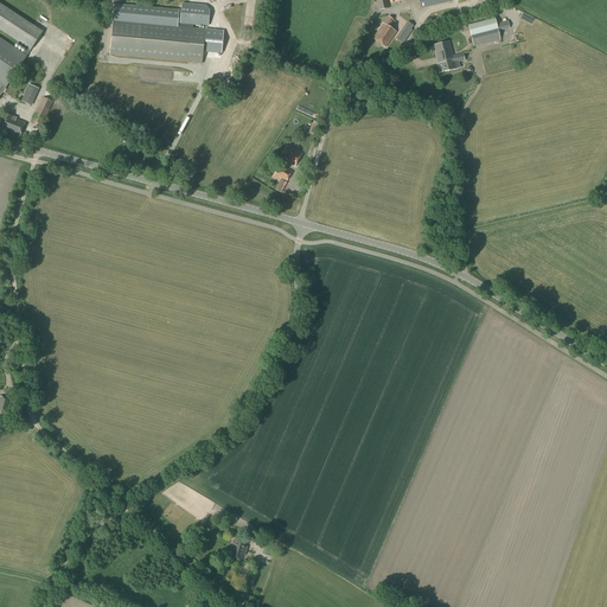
[(403,0),(376,0),(378,11),(389,8),(387,0),(389,0),(390,4),(403,0)]
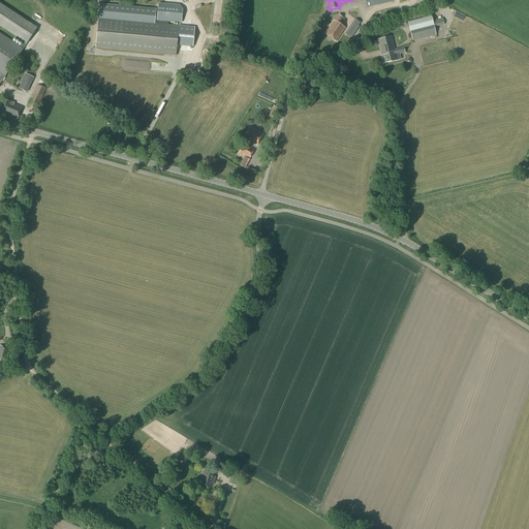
[(0,27),(24,42),(21,48),(0,34),(0,84),(16,60),(36,28),(0,3),(0,27)]
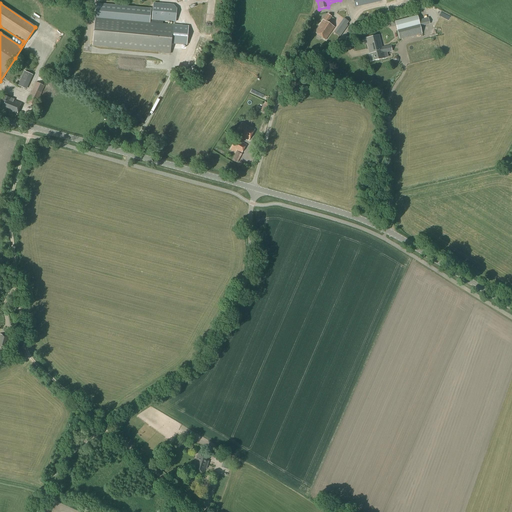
[(177,9),(173,5),(153,3),(152,20),(175,23),(177,9)]
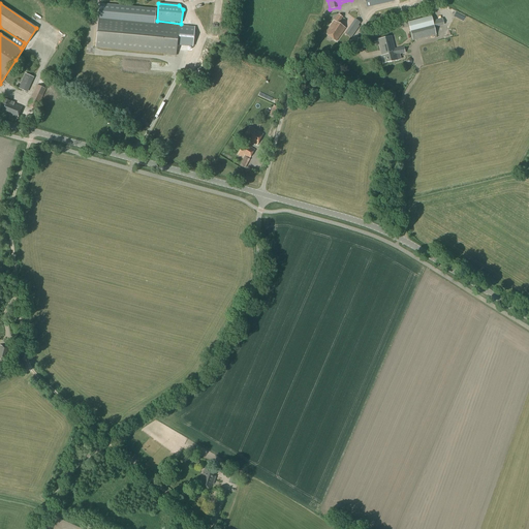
[(99,8),(95,48),(164,54),(164,55),(176,56),(179,26),(168,25),(168,23),(155,22),(156,13),(99,8)]
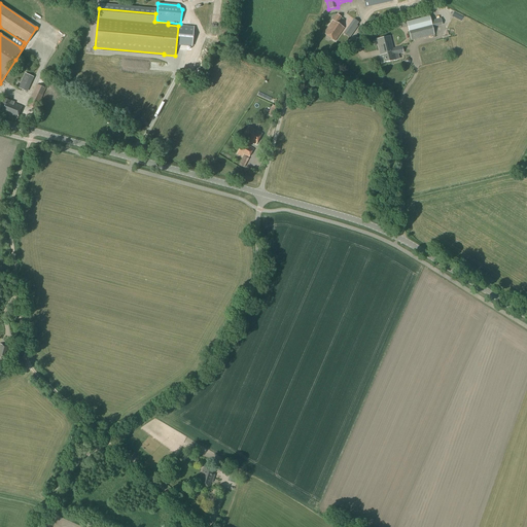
[(335,41),(345,28),(338,23),(342,18),(337,14),(323,33),(335,41)]
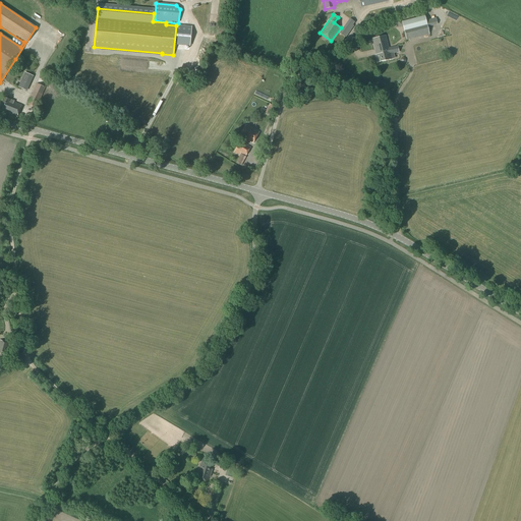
[(424,16),(401,21),(404,31),(407,40),(429,35),(427,27),(425,20),(424,16)]
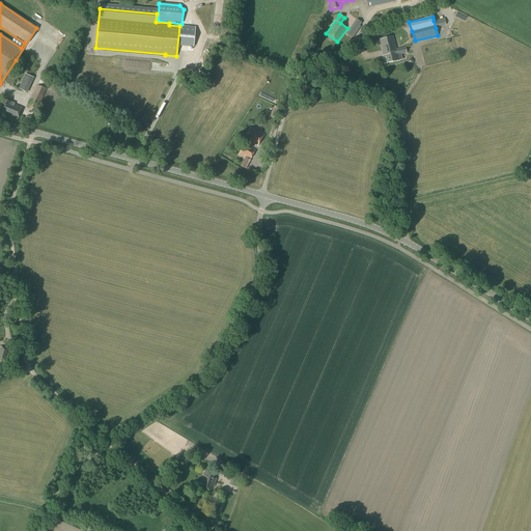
[(353,38),(363,24),(357,19),(345,34),(353,38)]
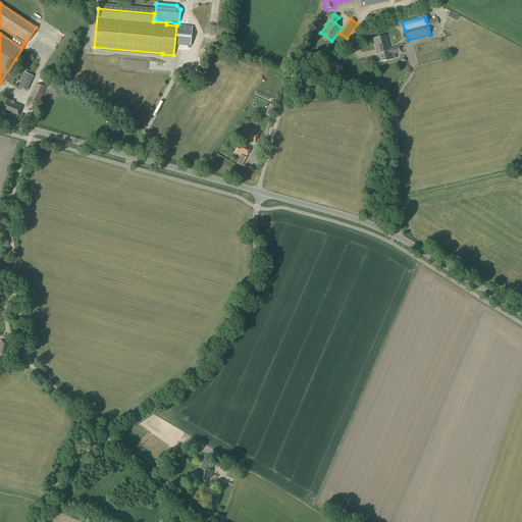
[(386,37),(373,40),(376,51),(379,50),(379,52),(382,52),(382,53),(389,52),(389,51),(388,49),(386,37)]
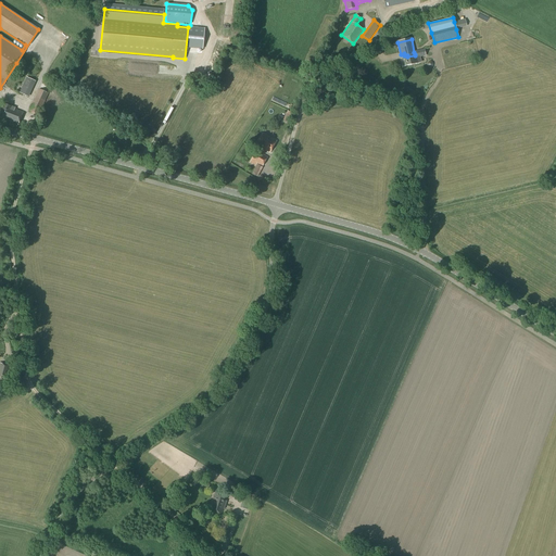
[(402,60),(401,60),(402,67),(418,63),(417,58),(426,55),(424,50),(418,52),(418,54),(415,55),(407,57),(407,58),(408,59),(402,60)]
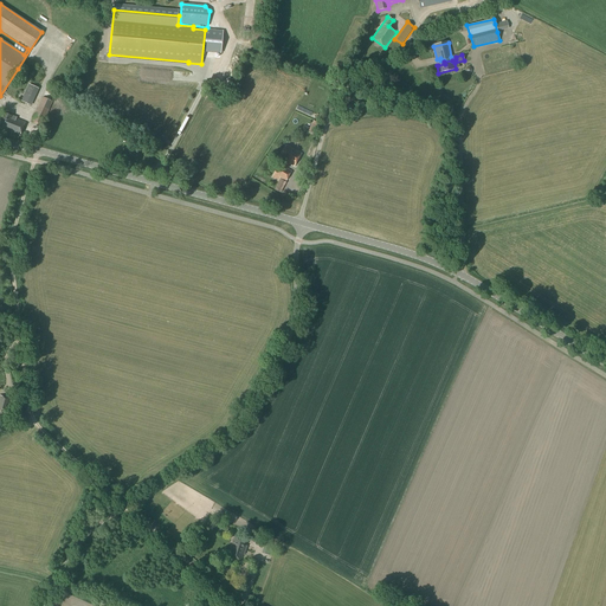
[(31,107),(31,105),(39,89),(28,84),(20,102),(31,107)]
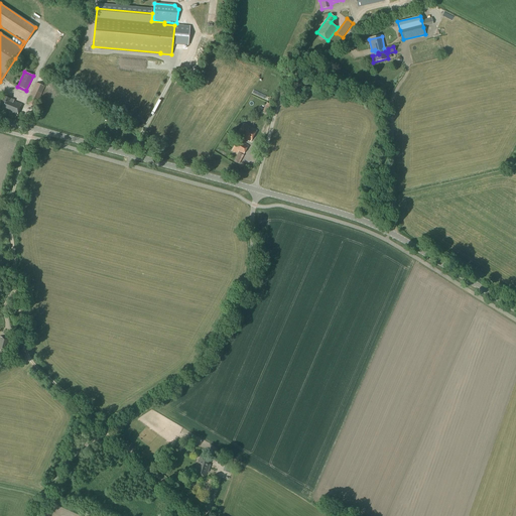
[(35,108),(45,87),(36,83),(26,104),(35,108)]
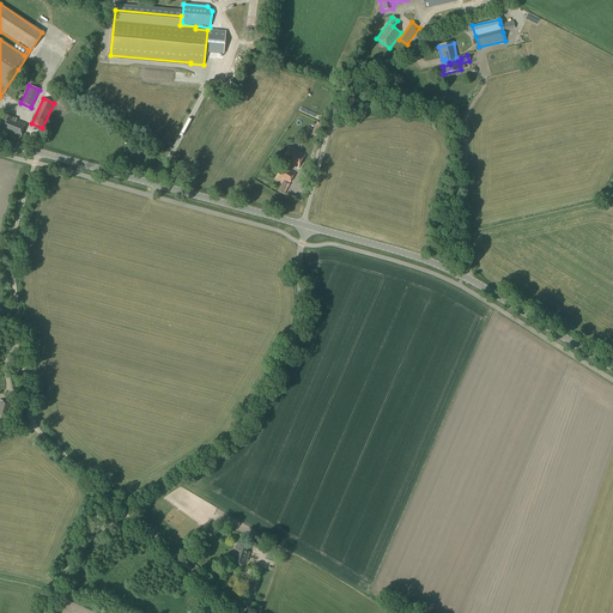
[(11,117),(5,115),(0,127),(0,129),(5,133),(20,138),(25,123),(17,120),(17,119),(12,116),(11,117)]
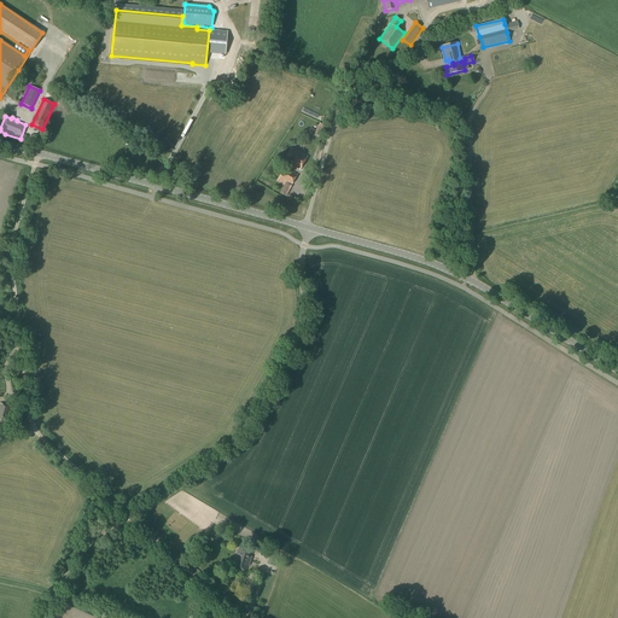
[(319,138),(324,129),(319,126),(313,135),(319,138)]
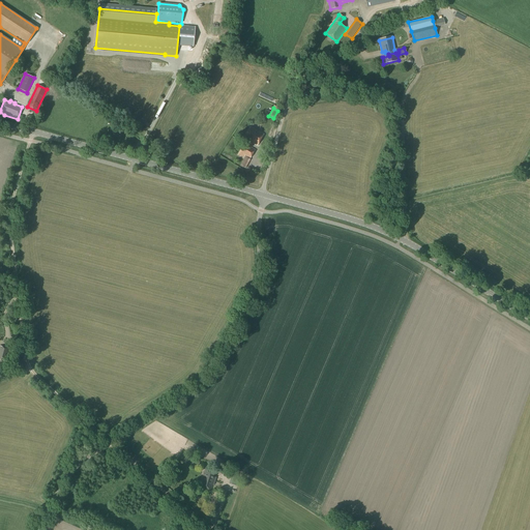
[(256,130),(251,126),(243,139),(248,142),(249,142),(258,146),(264,135),(257,129),(256,130)]
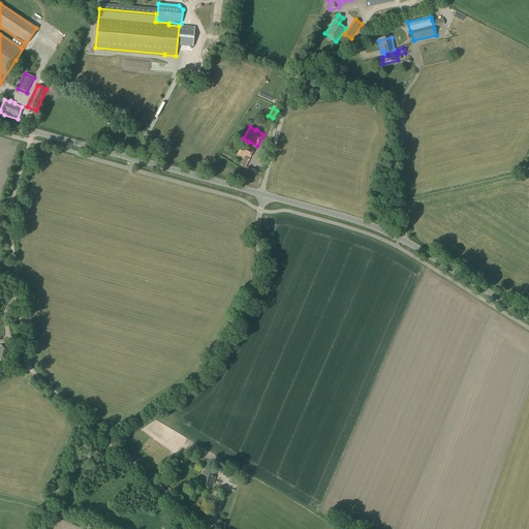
[(250,159),(255,150),(244,144),(237,156),(243,159),(244,156),(250,159)]
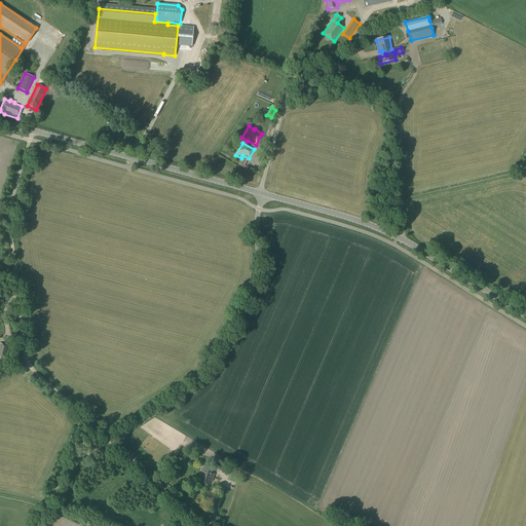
[(0,357),(7,359),(10,346),(0,343),(0,357)]
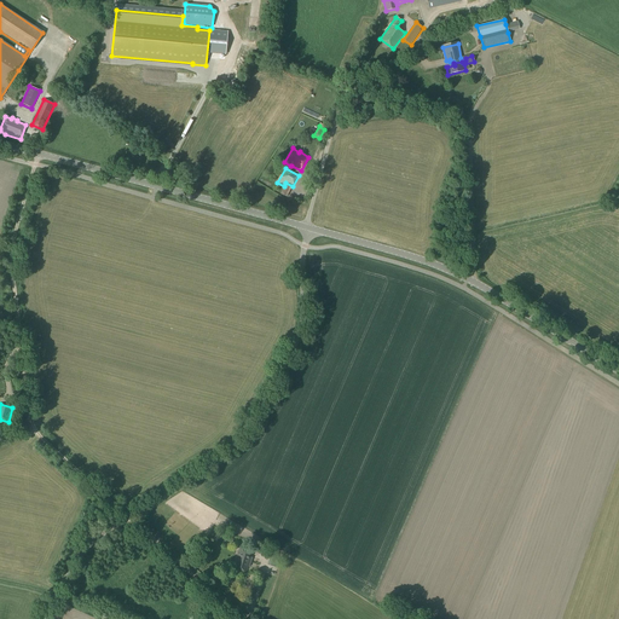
[(277,548),(272,547),(272,548),(271,551),(262,549),(262,551),(261,556),(268,559),(267,566),(276,567),(277,561),(278,559),(279,559),(281,555),(279,555),(281,550),(277,549),(277,548)]
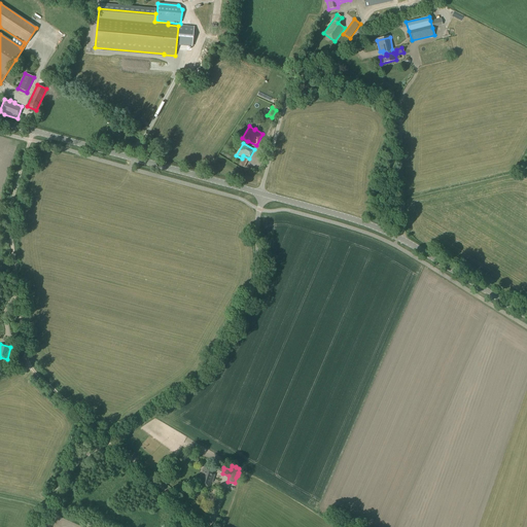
[(215,471),(204,467),(203,471),(201,478),(199,481),(200,481),(199,483),(210,487),(211,483),(212,483),(215,476),(214,475),(215,471)]
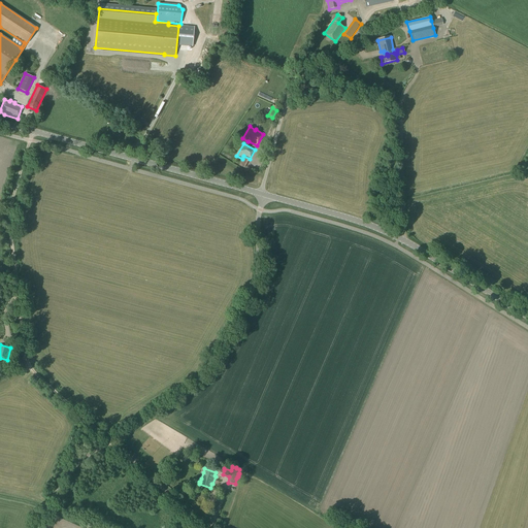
All buildings are outlined.
